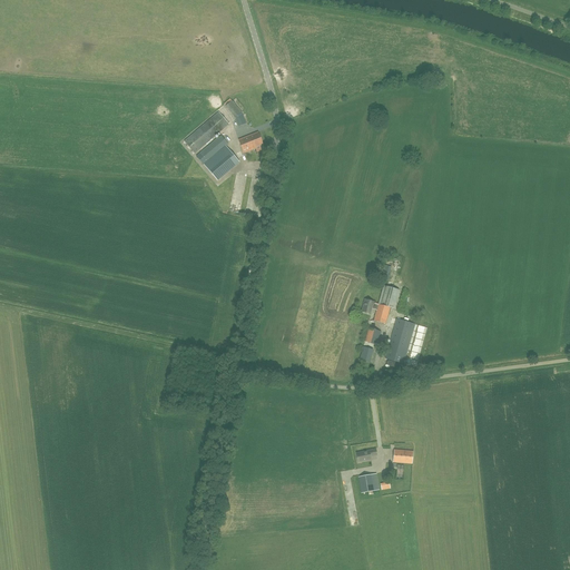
[(242,114),(232,101),(226,107),(236,118),(242,114)]
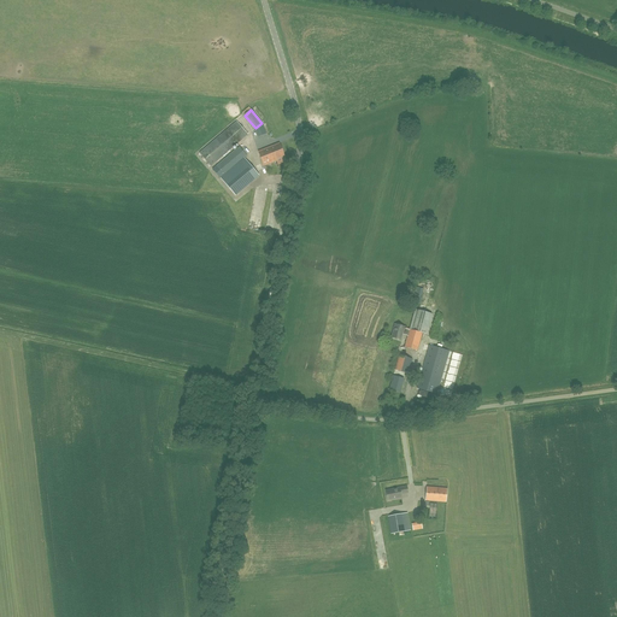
[(236,122),(199,153),(211,166),(248,135),(236,122)]
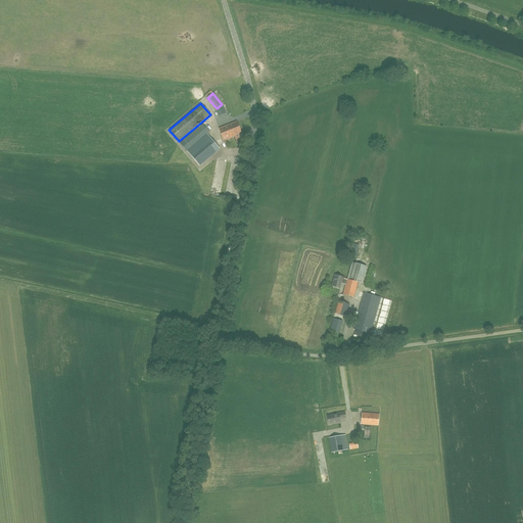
[(237,122),(219,129),(224,140),(235,136),(236,139),(243,136),(237,122)]
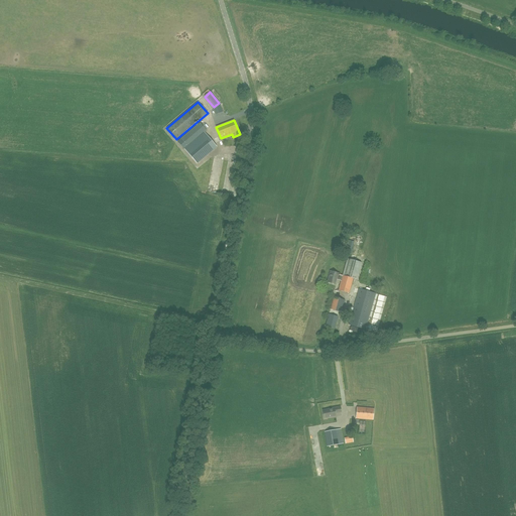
[(198,125),(181,139),(187,146),(205,133),(204,131),(206,129),(201,124),(199,126),(198,125)]
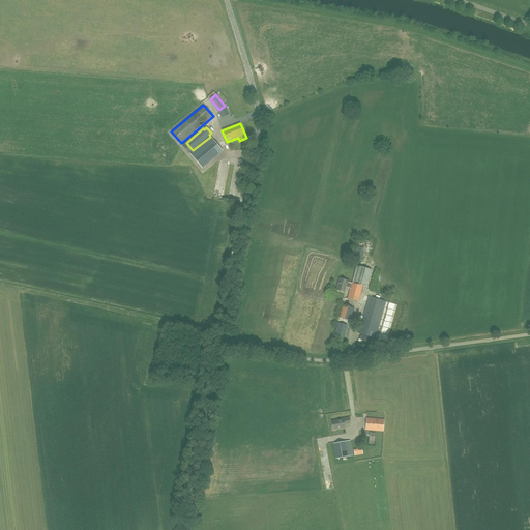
[(212,139),(192,156),(202,168),(223,151),(212,139)]
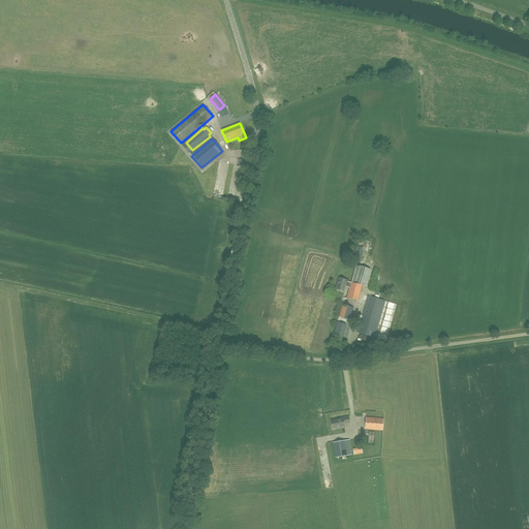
[(359,259),(363,248),(355,245),(352,257),(359,259)]
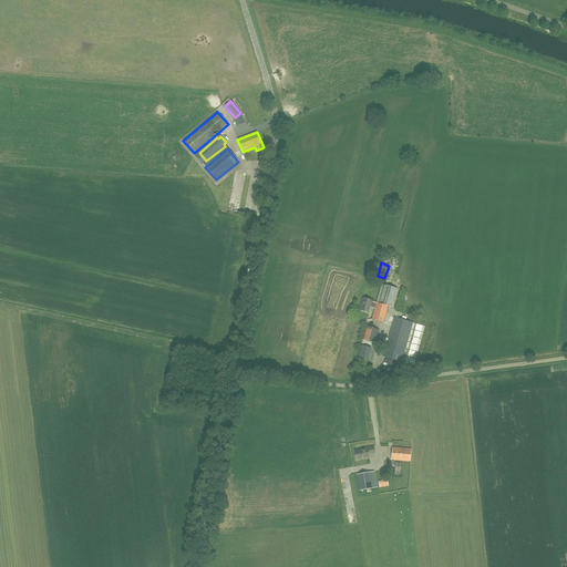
[(371,300),(363,298),(360,310),(368,312),(370,307),(374,309),(372,319),(383,322),(393,289),(382,286),(378,303),(371,302),(371,300)]
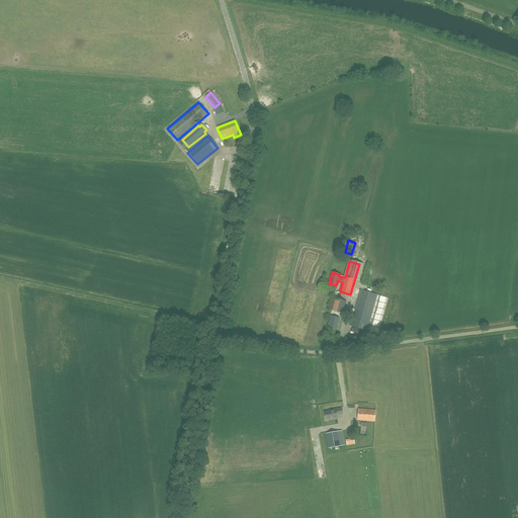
[(366,331),(377,294),(360,290),(350,326),(366,331)]
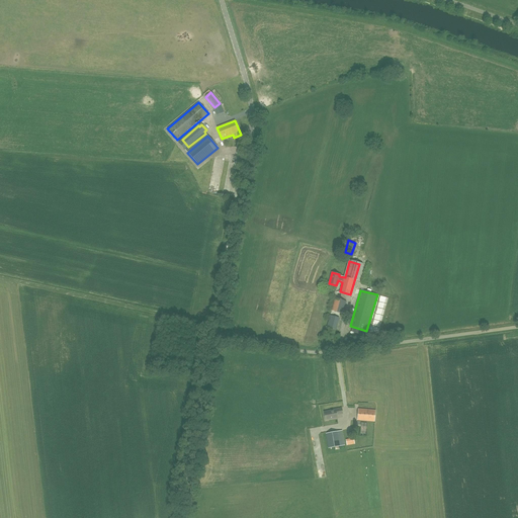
[(343,314),(346,301),(335,298),(332,311),(343,314)]
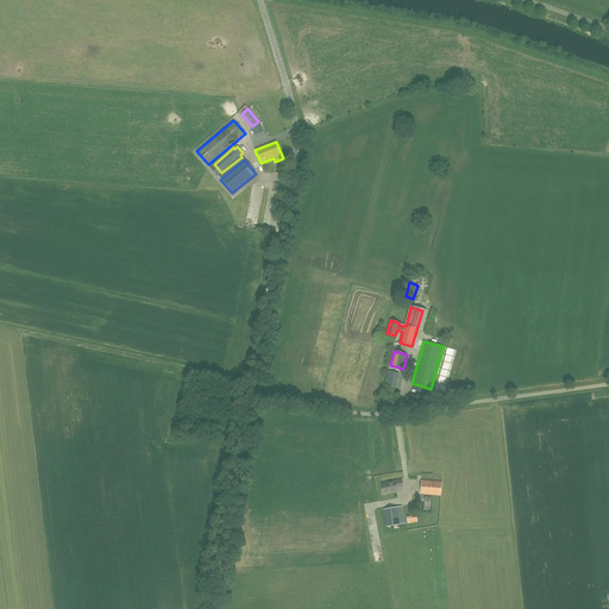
[(395,388),(399,374),(388,371),(384,384),(395,388)]
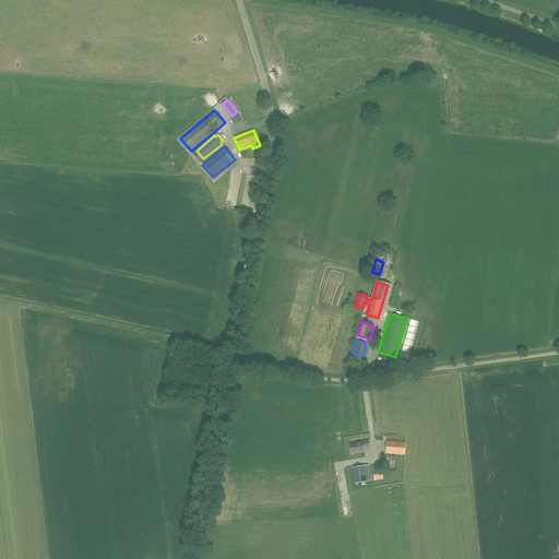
[(349,444),(352,453),(364,451),(364,448),(369,447),(368,440),(359,442),(349,444)]
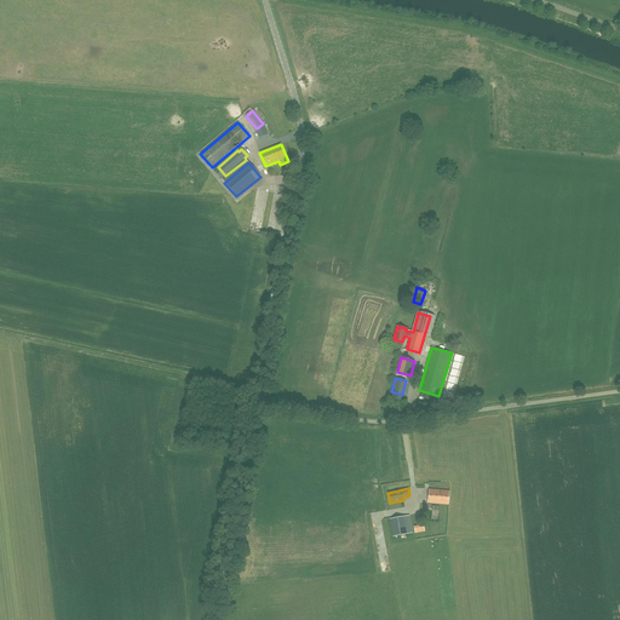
[(428,503),(448,505),(449,491),(429,489),(428,503)]
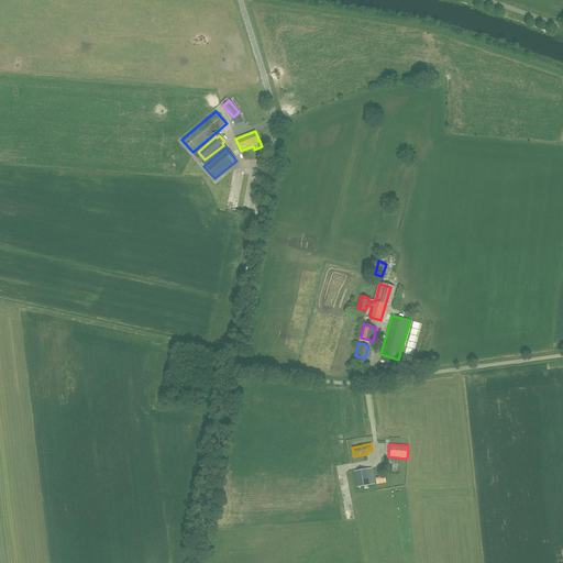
[(354,472),(357,487),(374,484),(372,468),(354,472)]
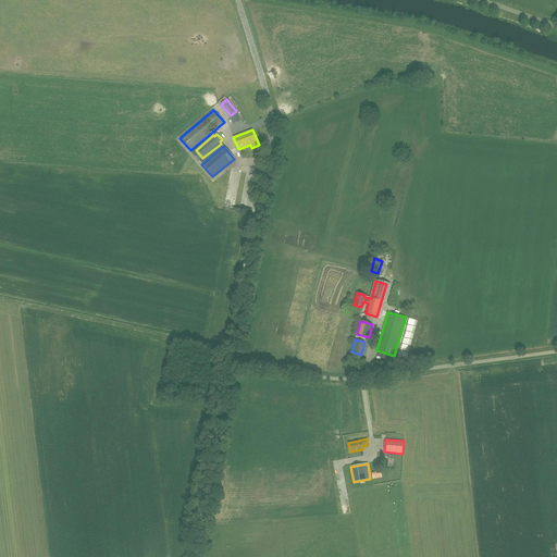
All buildings are outlined.
